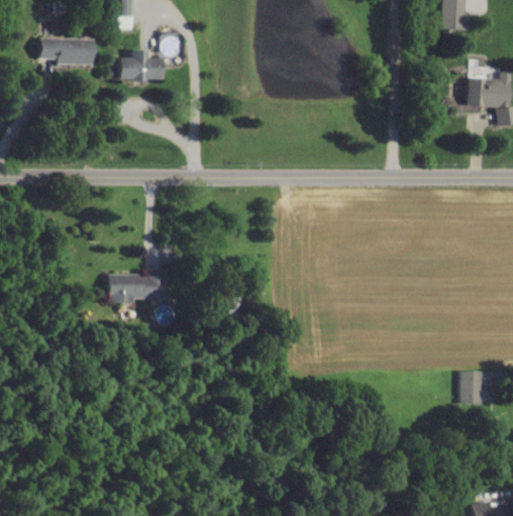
[(134,30),(133,0),(112,0),(114,30),(134,30)]
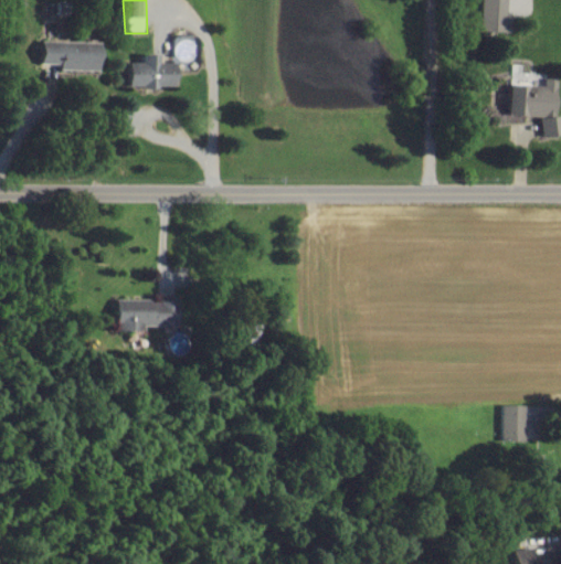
[(510,0),(484,0),(484,32),(510,33),(510,0)]
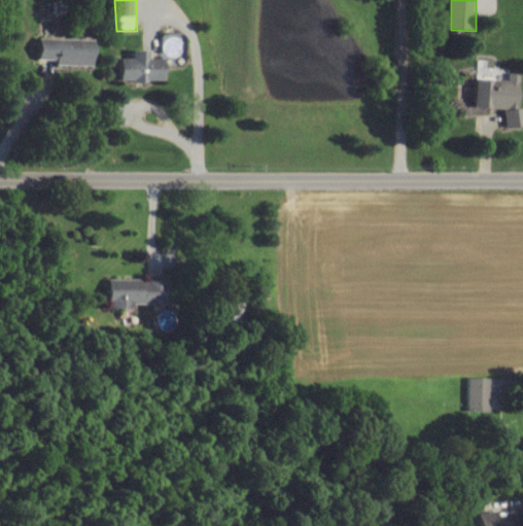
[(58,66),(95,67),(95,40),(40,39),(40,62),(58,62),(58,66)]
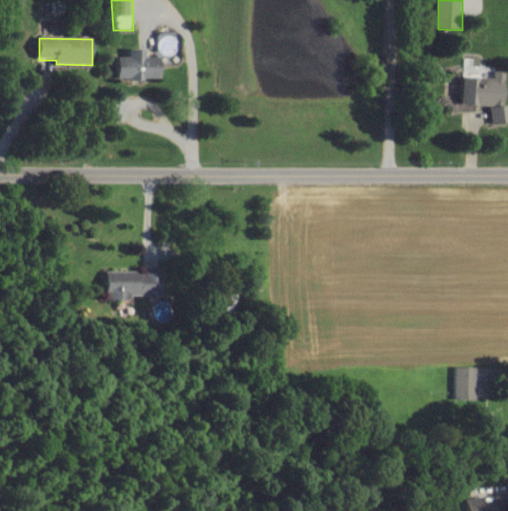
[(159,57),(145,57),(146,50),(130,50),(130,58),(118,58),(118,80),(159,80),(159,57)]
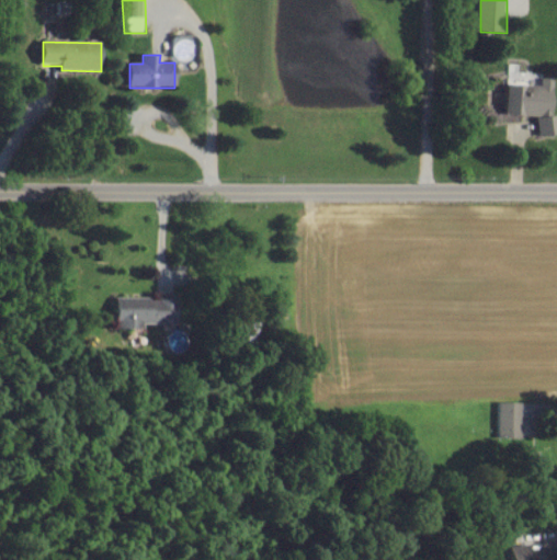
[(556,115),(555,115),(555,79),(543,79),(543,86),(509,84),(508,115),(541,116),(541,135),(556,136),(556,115)]
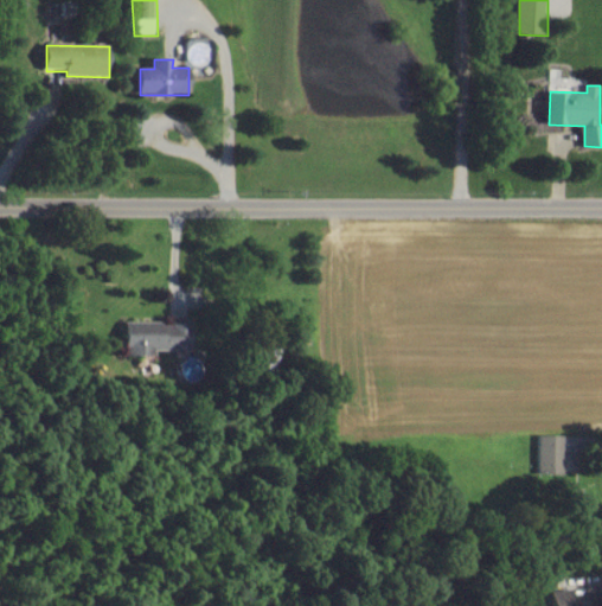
[(126,324),(127,355),(194,352),(193,321),(126,324)]
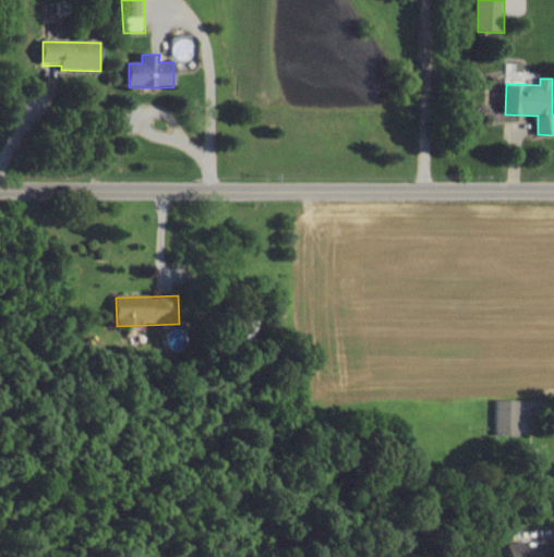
[(259,342),(260,321),(241,319),(240,341),(259,342)]
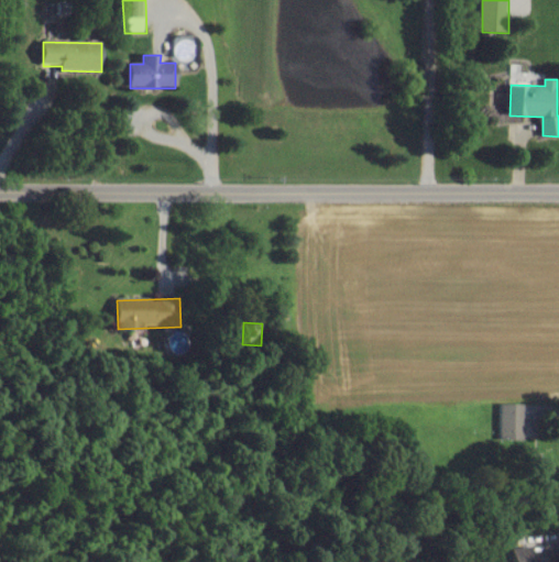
[(527,404),(503,405),(504,441),(527,440),(527,404)]
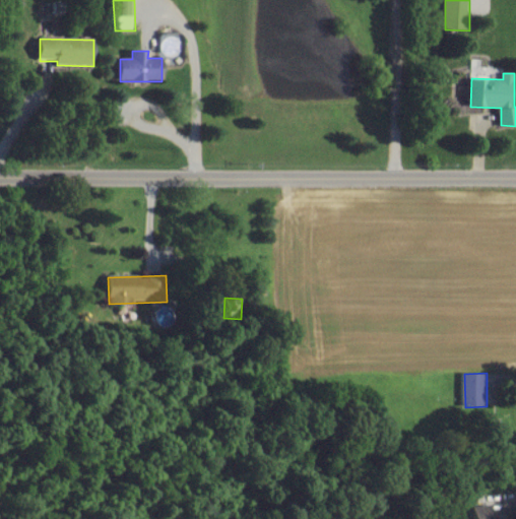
[(492,518),(491,506),(475,508),(476,518),(492,518)]
